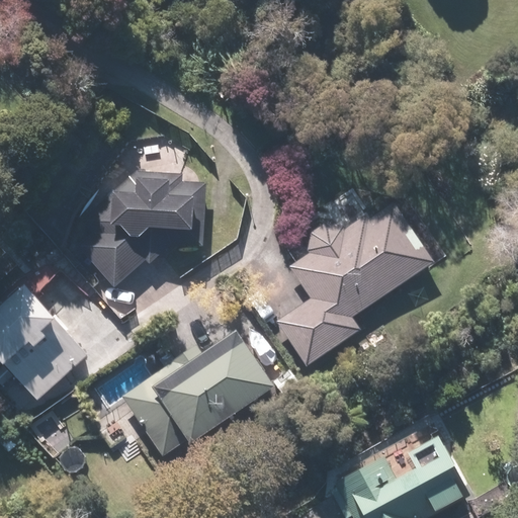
[(154,267),(177,245),(205,247),(208,183),(184,182),(184,175),(136,173),(85,221),(135,273),(148,260),(154,267)]
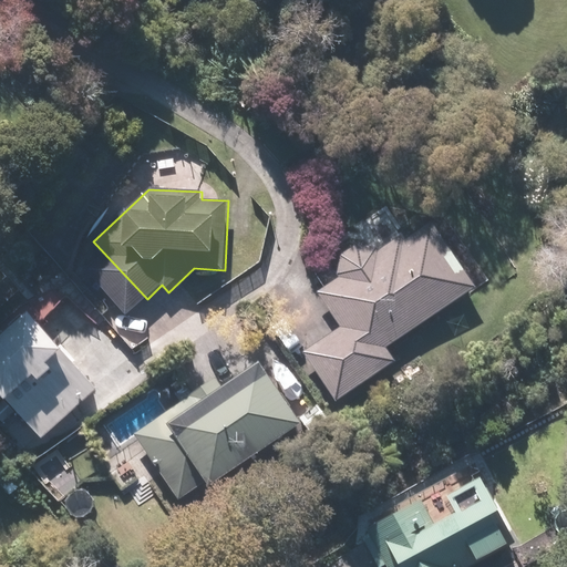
[(388,348),(476,287),(433,223),(405,241),(402,236),(379,251),(378,248),(359,245),(341,256),(339,275),(340,277),(318,292),(342,328),(306,352),(338,401),(397,361),(388,348)]
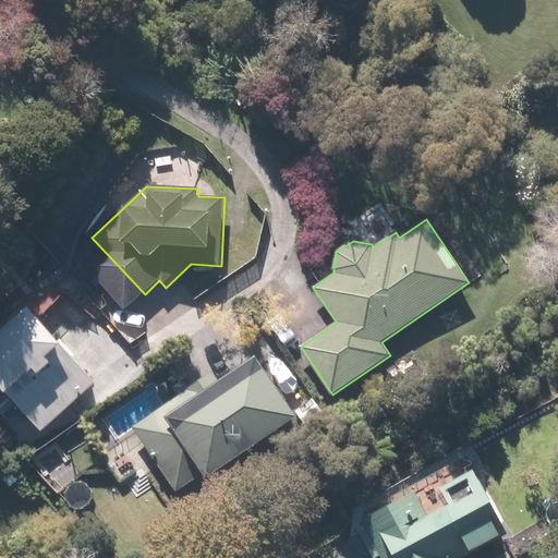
[(0,355),(2,359),(0,360),(0,381),(45,431),(97,383),(75,359),(29,310),(0,336),(0,355)]
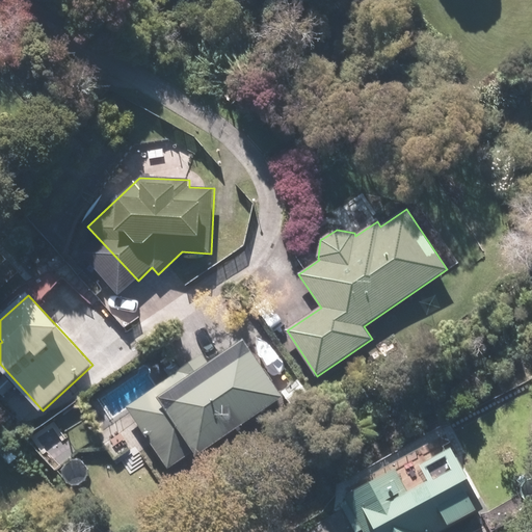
[(201,458),(286,398),(245,340),(211,365),(204,354),(128,408),(170,469),(195,451),(201,458)]
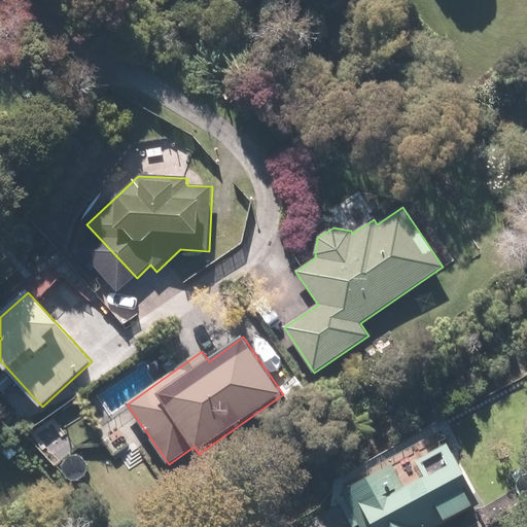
[(447,435),(343,492),(361,526),(435,526),(483,502),(447,435)]
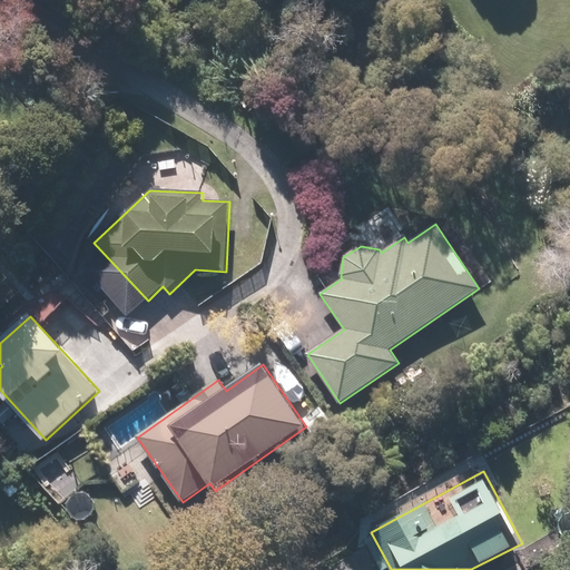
All buildings are outlined.
